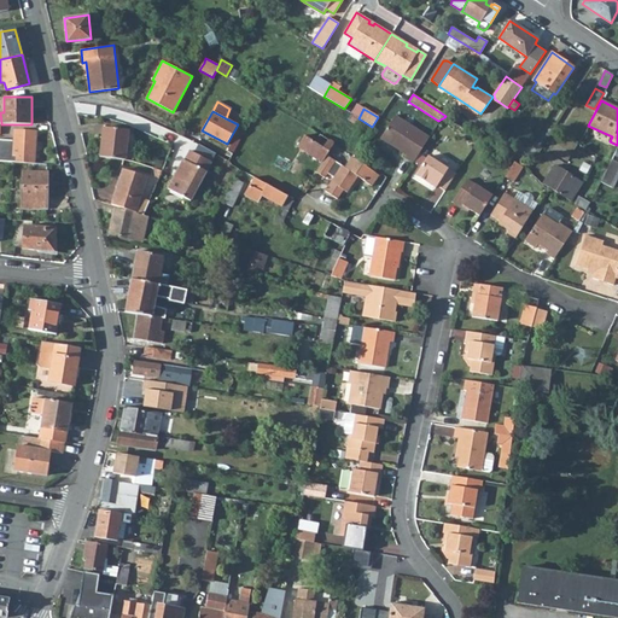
[(429,138),(395,116),(380,139),(406,155),(403,157),(413,163),(429,138)]
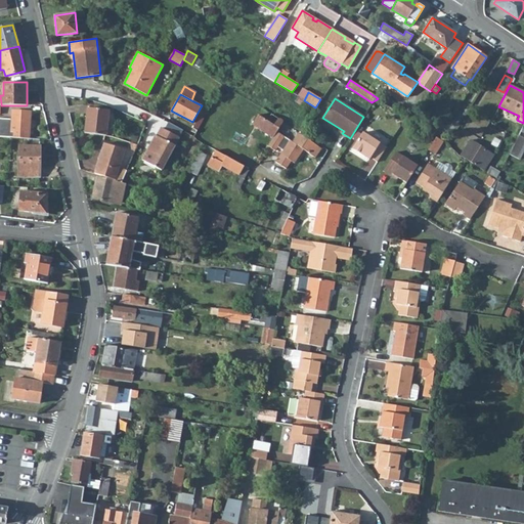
[(108,110),(87,107),(85,133),(106,135),(108,110)]
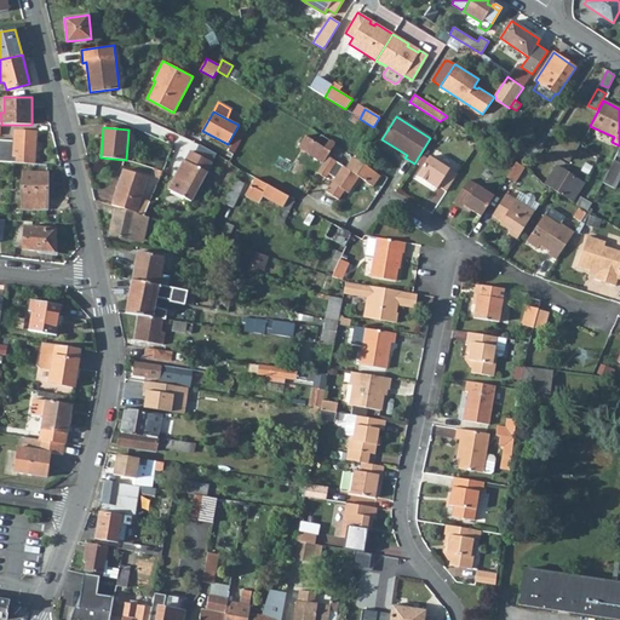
[(36,132),(15,131),(13,141),(0,139),(0,161),(33,164),(35,164),(36,132)]
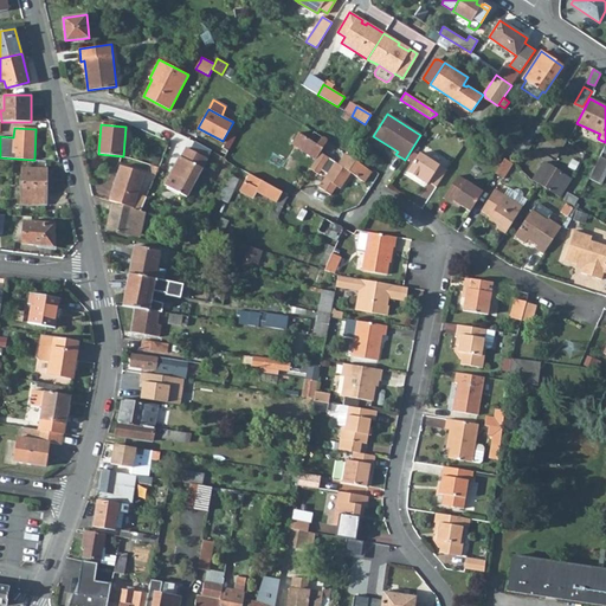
[(328,141),(314,131),(309,140),(298,133),(291,143),(315,159),(320,153),(328,141)]
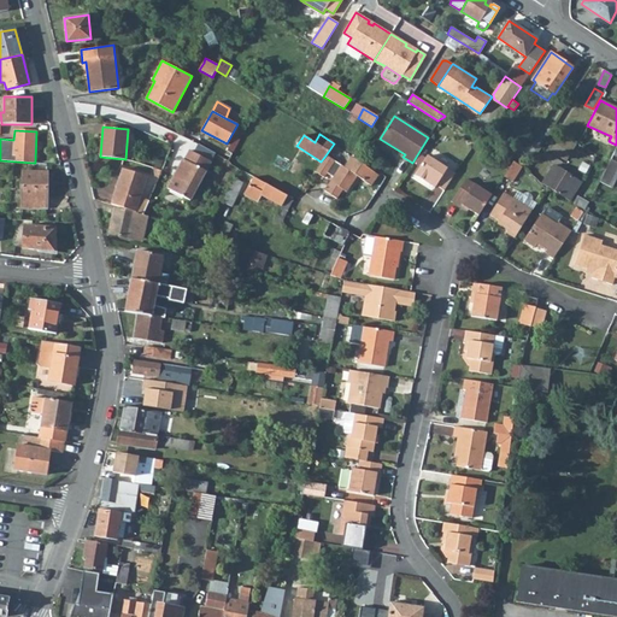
[(239,140),(235,137),(225,154),(230,157),(239,140)]
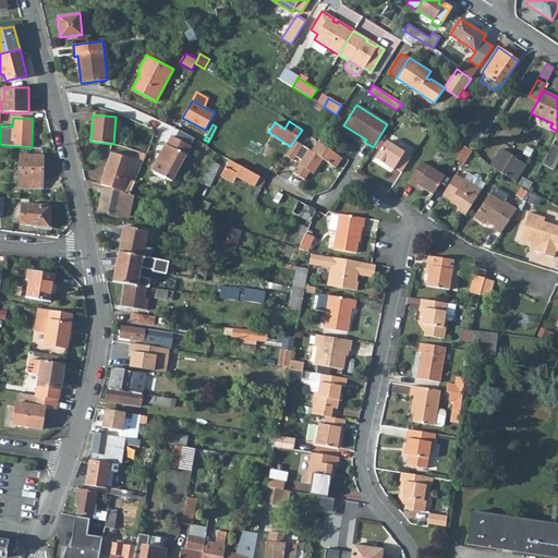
[(538,140),(524,132),(521,137),(536,146),(538,140)]
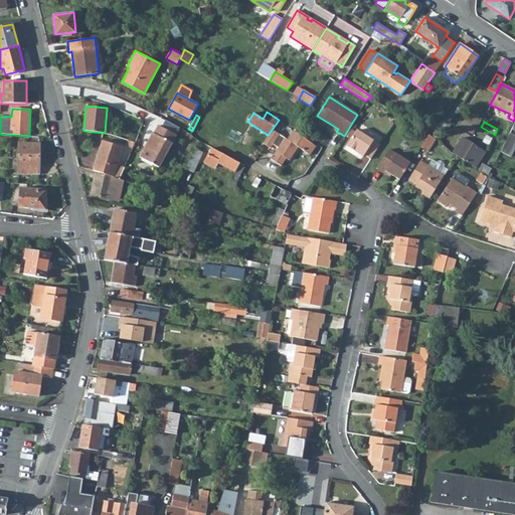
[(176,135),(158,126),(154,133),(153,133),(148,141),(150,143),(147,148),(145,147),(140,157),(158,167),(176,135)]
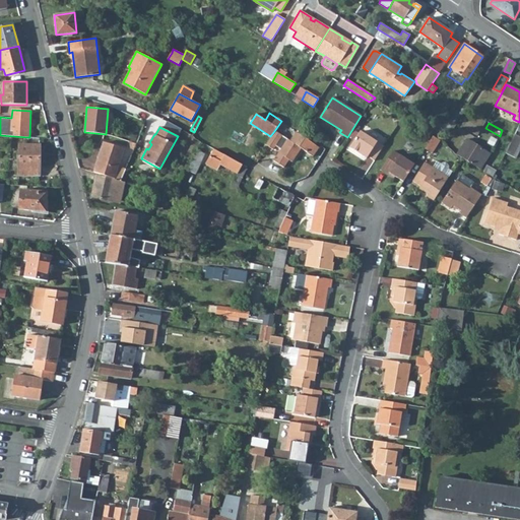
[(274,131),(270,136),(265,144),(272,149),(275,146),(280,149),(273,160),(283,168),(288,160),(291,163),(301,148),(312,156),(319,147),(296,132),(289,141),(274,131)]
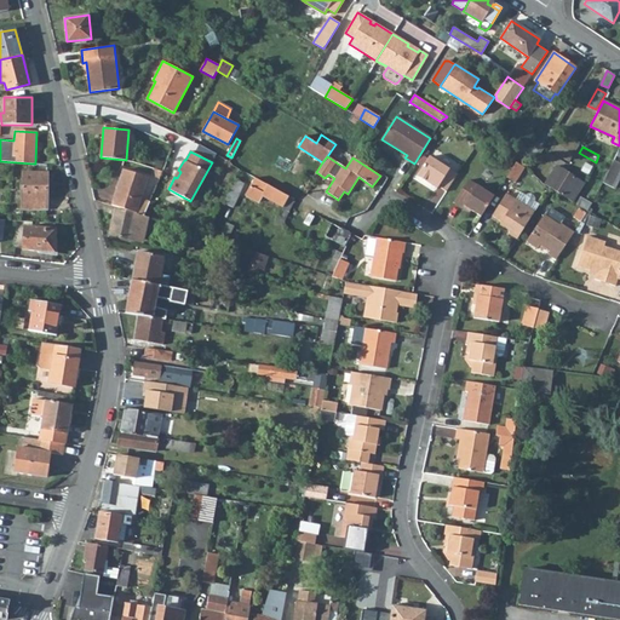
[(458,174),(429,156),(417,176),(437,188),(438,187),(447,191),(458,174)]
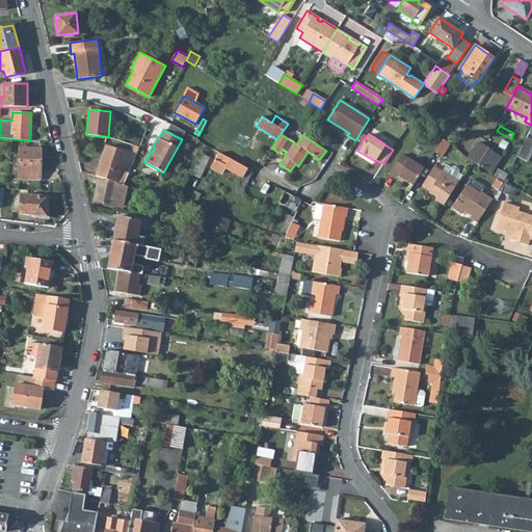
[(531,150),(531,139),(526,137),(517,156),(527,161),(531,150)]
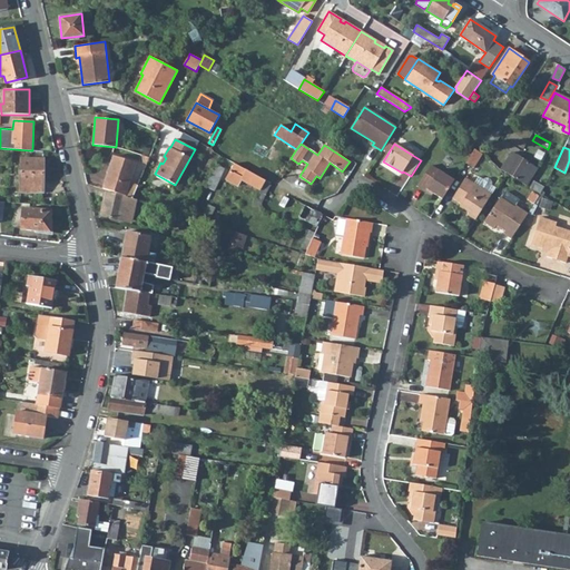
[(482,154),(474,149),(465,163),(473,168),(482,154)]
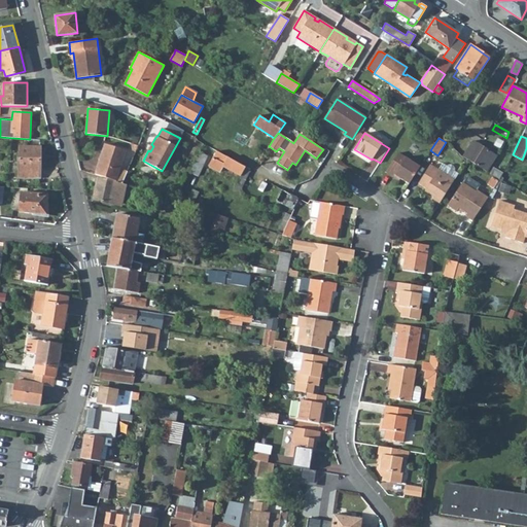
[(503,141),(497,138),(494,145),(500,148),(503,141)]
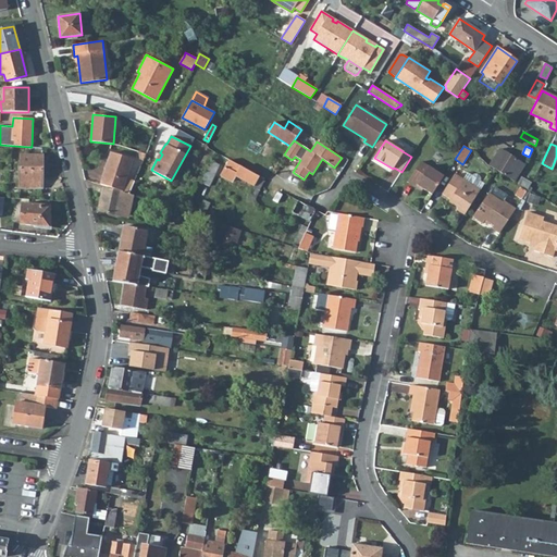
[(41,188),(42,148),(32,147),(29,147),(29,156),(21,156),(21,187),(41,188)]
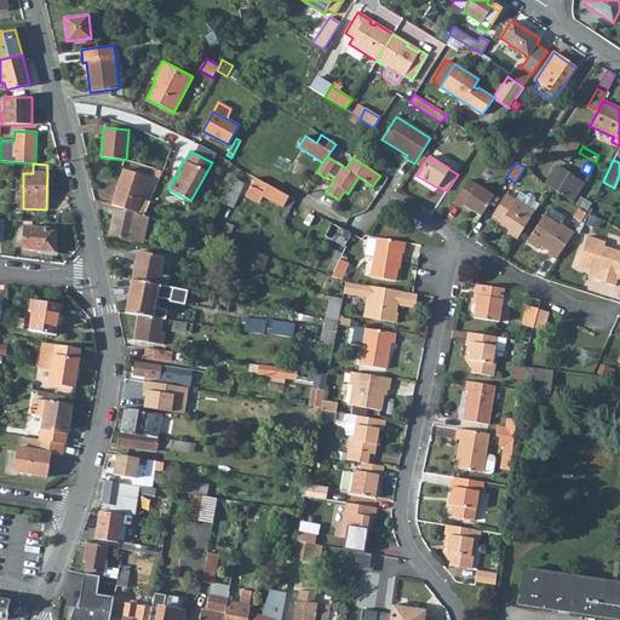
[(585,183),(556,166),(544,184),(572,202),(585,183)]
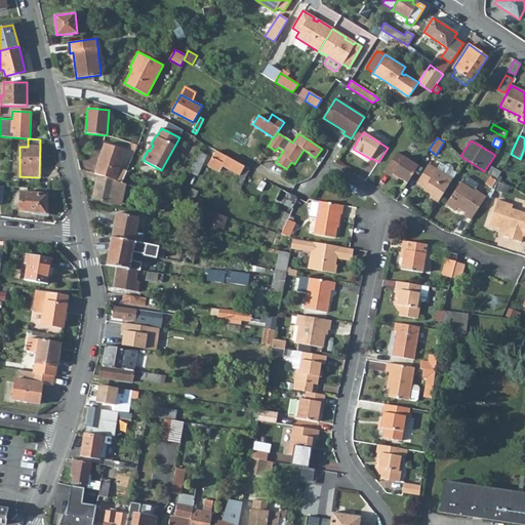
[(125,150),(105,144),(94,173),(116,180),(122,183),(126,171),(119,168),(125,150)]
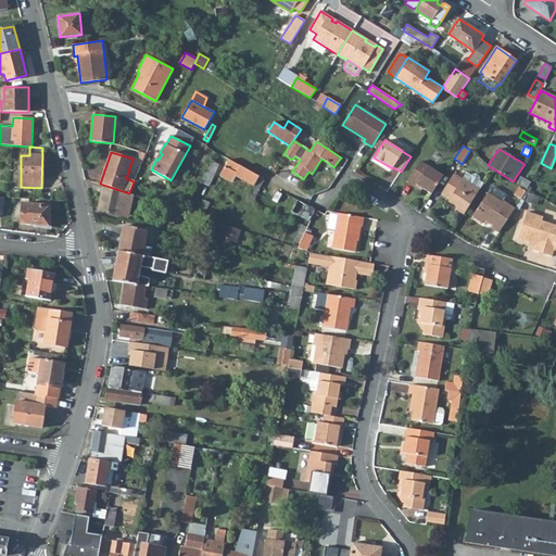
[(218,164),(211,160),(201,181),(209,186),(218,164)]
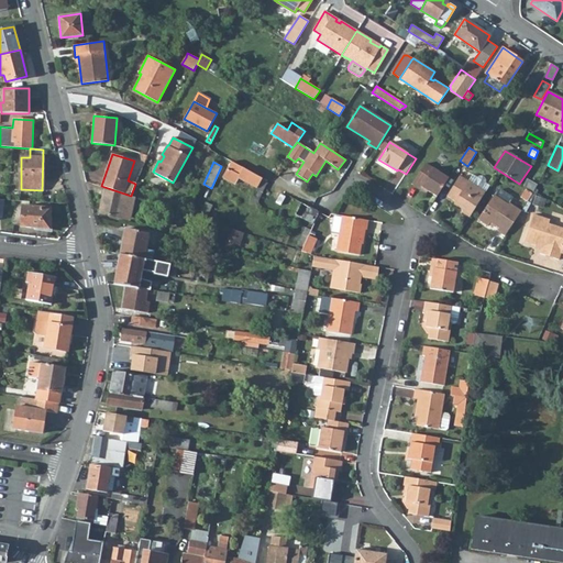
[(262,178),(231,162),(227,169),(222,177),(235,184),(238,178),(256,188),(262,178)]
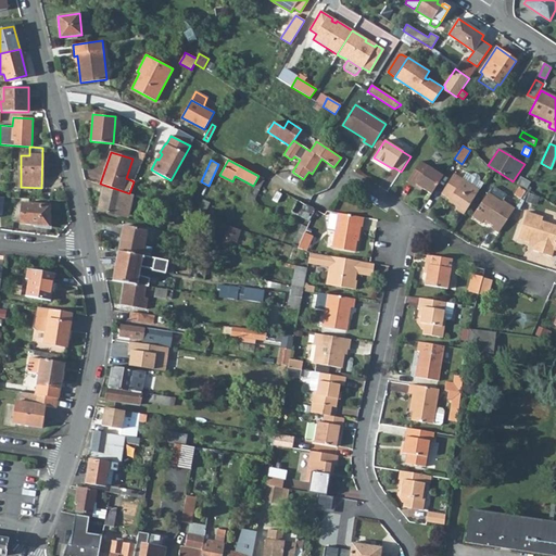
[(443,176),(419,161),(406,181),(415,187),(416,184),(422,188),(431,193),(443,176)]
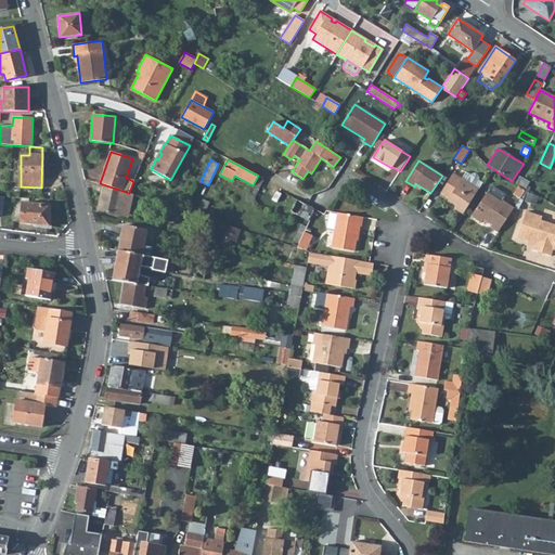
[(461,179),(453,173),(440,193),(449,198),(457,204),(455,207),(454,209),(462,214),(482,182),(478,180),(479,177),(477,175),(475,173),(473,173),(470,175),(465,171),(461,179)]
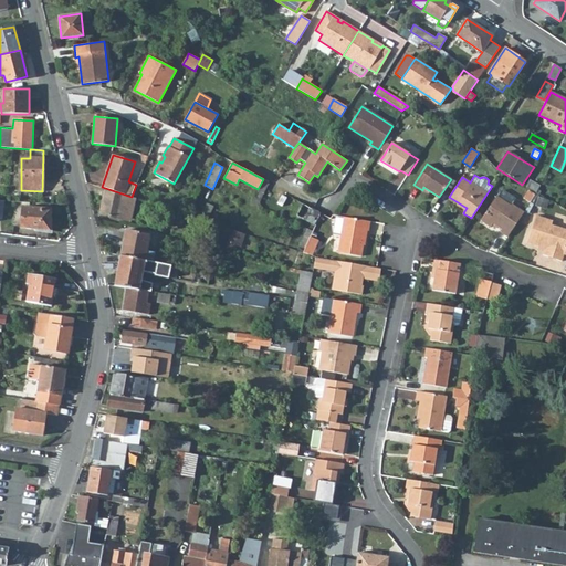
[(540,186),(528,180),(525,187),(536,192),(537,189),(540,186)]
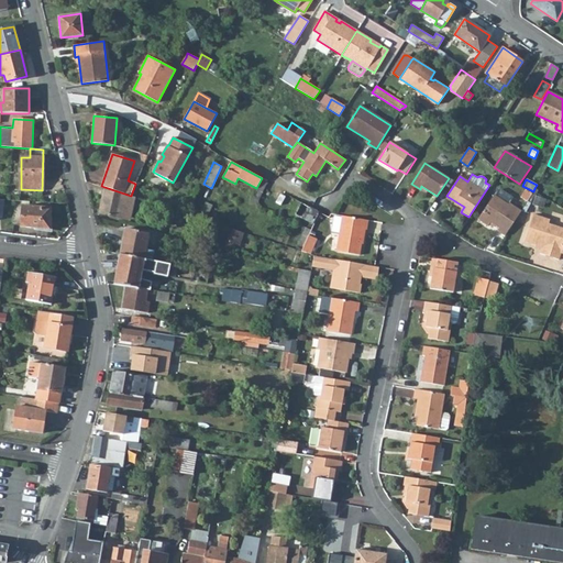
[(532,194),(526,188),(520,197),(527,201),(532,194)]
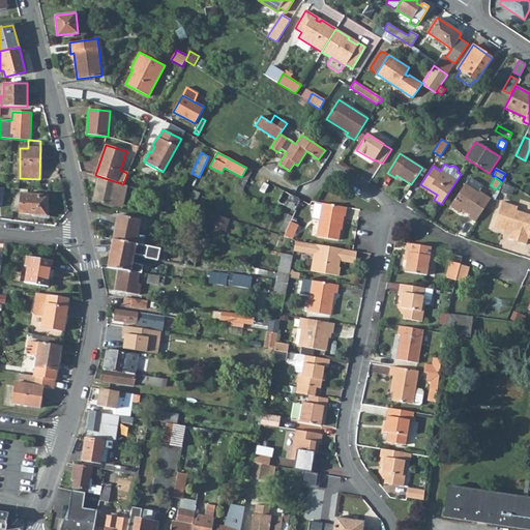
[(482,185),(471,178),(468,178),(449,206),(459,212),(460,211),(461,209),(464,211),(469,214),(468,217),(475,222),(491,198),(479,190),(482,185)]
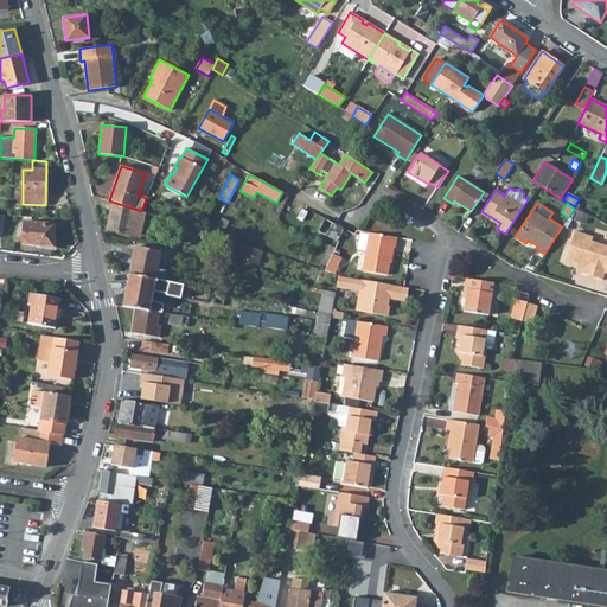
[(134,210),(113,205),(107,230),(128,235),(129,232),(138,234),(139,229),(142,229),(146,212),(141,211),(134,209),(134,210)]
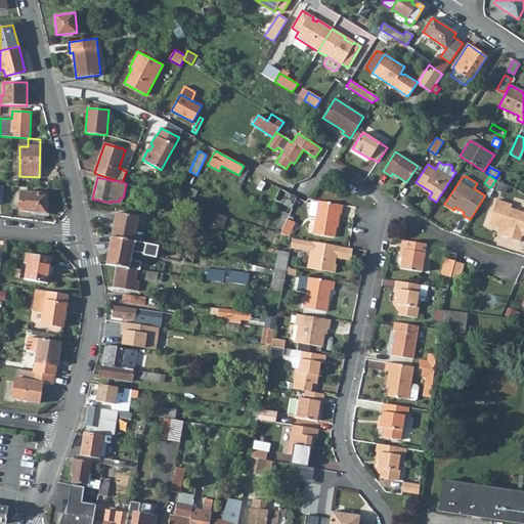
[(499,180),(496,179),(495,180),(490,187),(495,190),(499,184),(498,182),(499,180)]
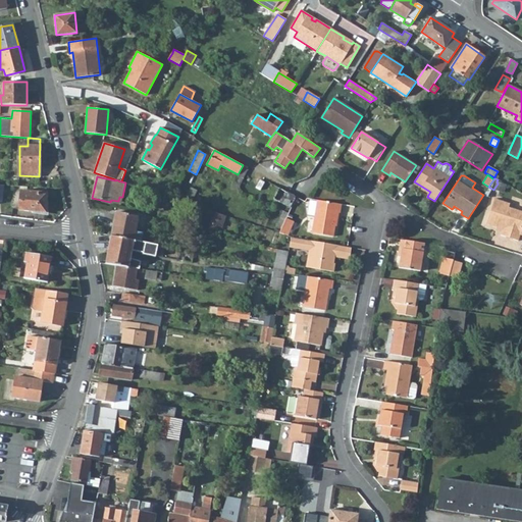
[(197,190),(190,187),(185,199),(191,202),(197,190)]
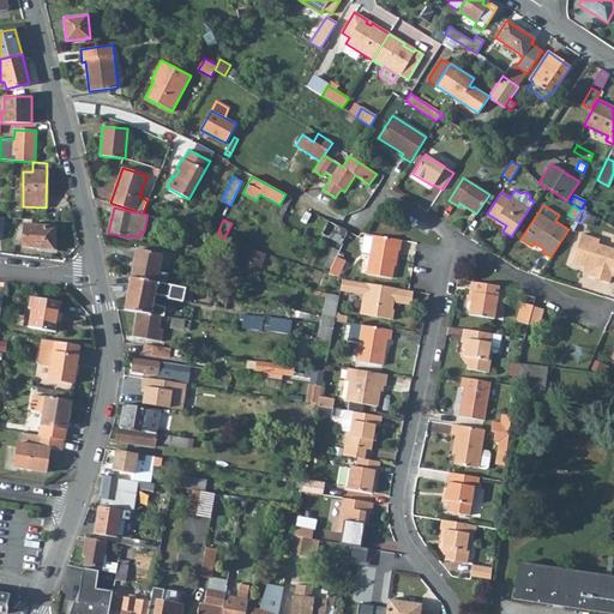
[(348,232),(329,221),(321,234),(338,242),(336,246),(339,247),(341,245),(348,232)]
